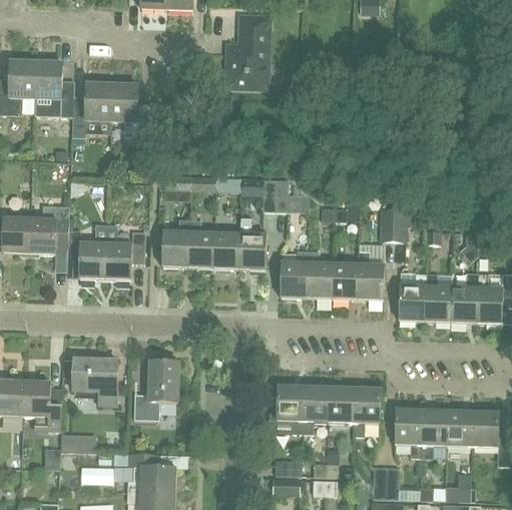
[(141,0),(141,8),(167,8),(166,0),(141,0)]
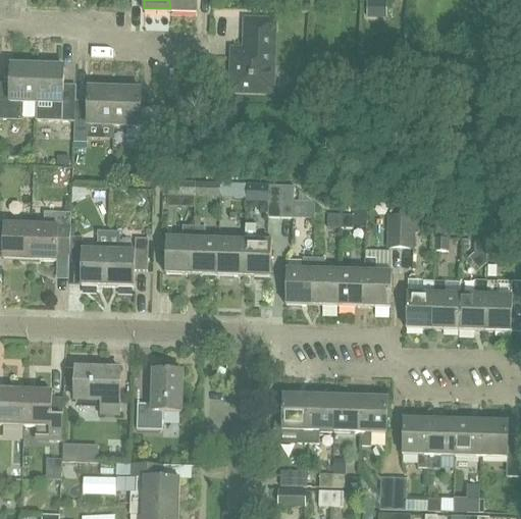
[(169,0),(170,8),(196,9),(196,0),(169,0)]
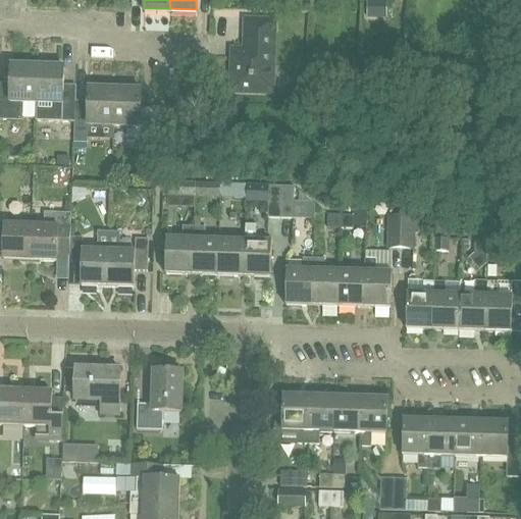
[(366,17),(385,17),(385,0),(366,0),(366,17)]
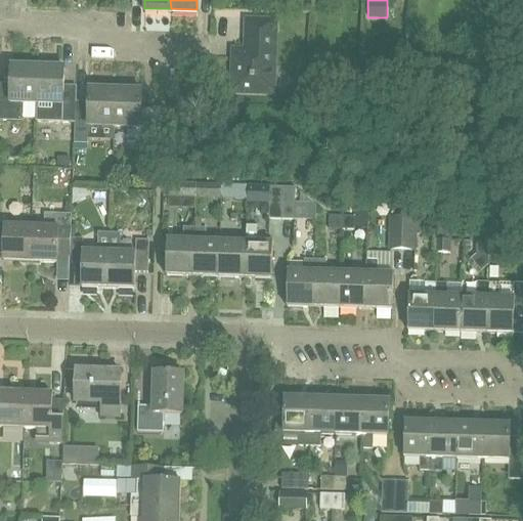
[(232,55),(231,88),(272,89),(274,18),(246,17),(245,56),(232,55)]
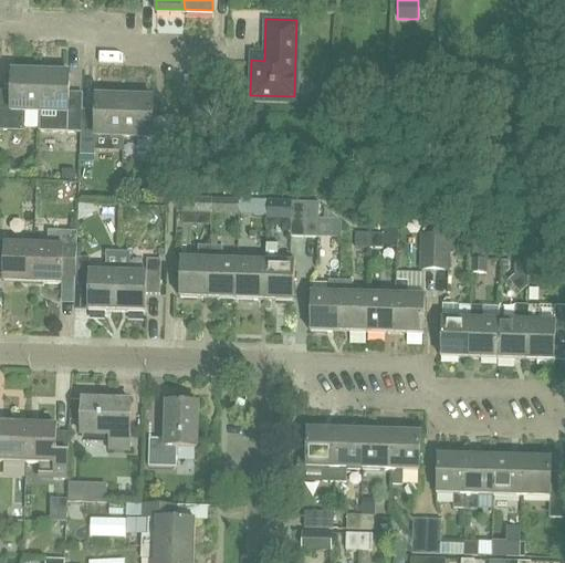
[(11,95),(0,94),(0,126),(22,127),(23,108),(38,108),(40,70),(11,69),(11,95)]
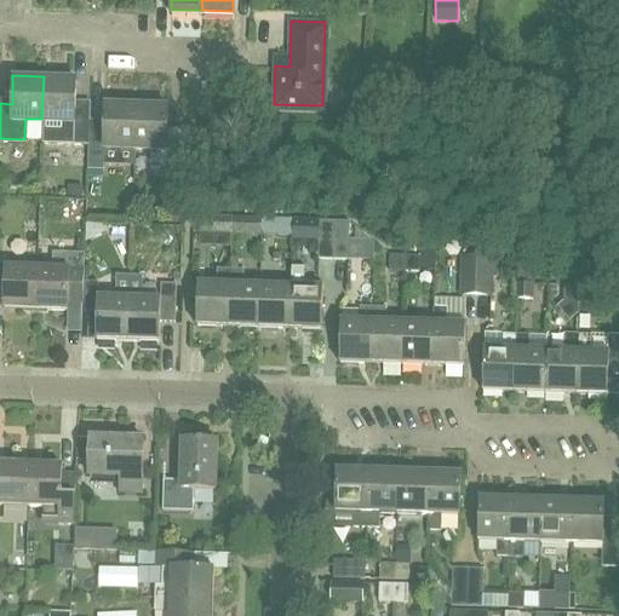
[(89,142),(89,131),(90,105),(75,104),(76,76),(44,76),(41,119),(58,120),(57,140),(89,142)]
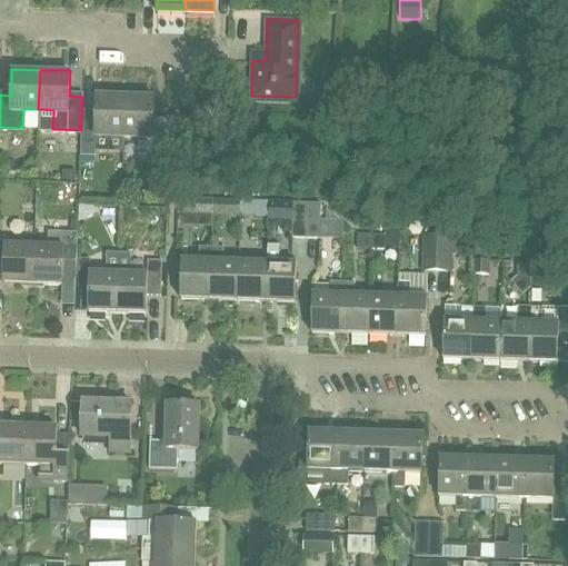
[(95,121),(81,120),(81,130),(80,151),(95,152),(96,132),(123,133),(125,95),(96,93),(95,121)]
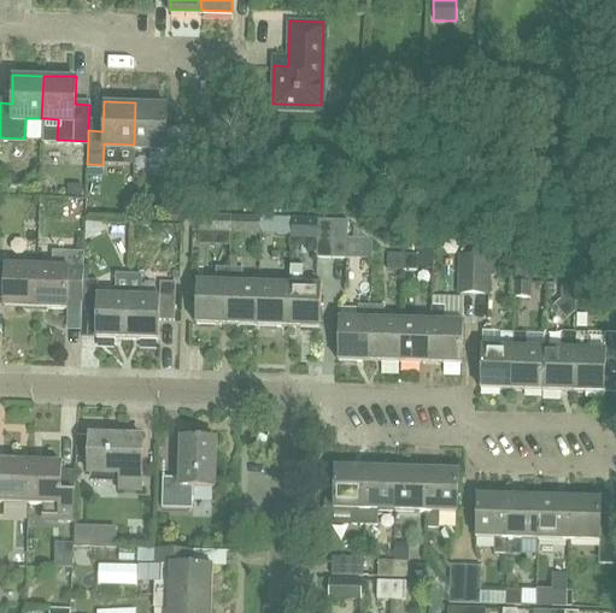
[(166,104),(135,102),(134,145),(150,145),(148,166),(180,168),(181,134),(165,133),(166,104)]
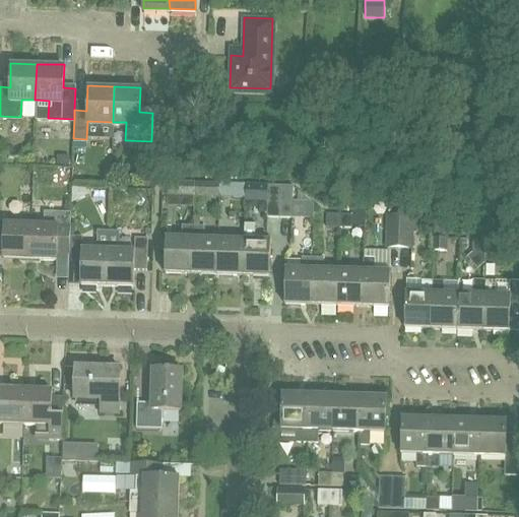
[(69,153),(56,152),(56,163),(68,164),(69,153)]
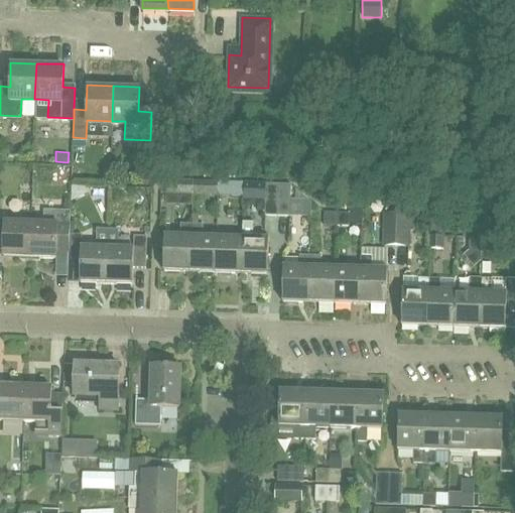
[(147,183),(148,174),(140,173),(139,182),(147,183)]
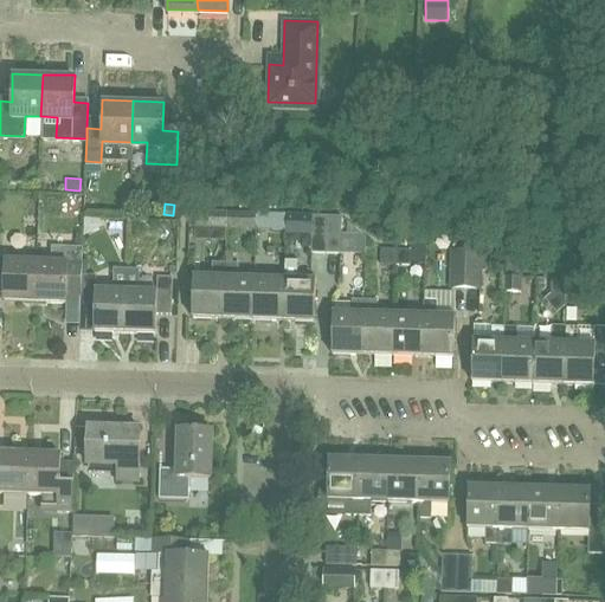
[(194,208),(194,224),(226,225),(226,209),(194,208)]
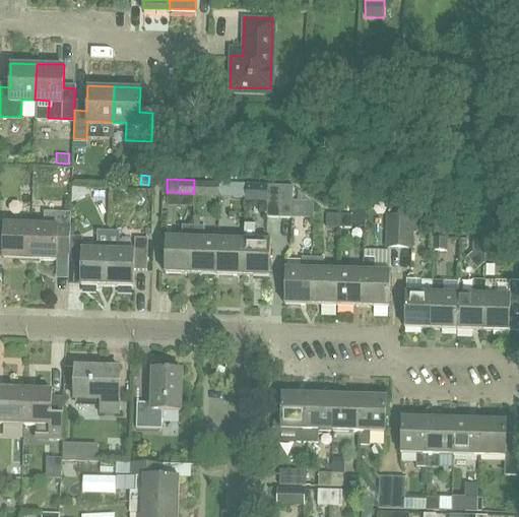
[(207,180),(194,180),(194,193),(206,193),(207,180)]
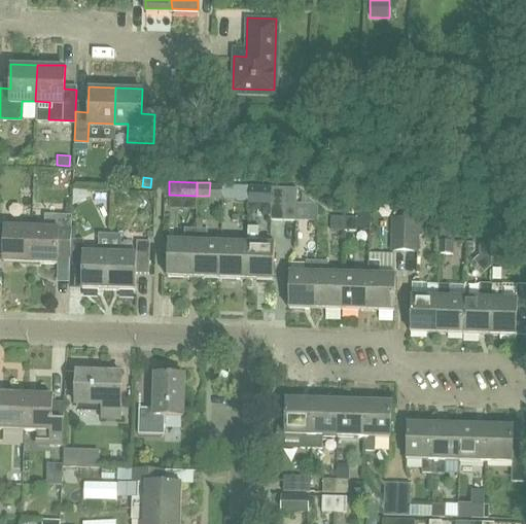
[(248,198),(249,183),(236,183),(236,197),(248,198)]
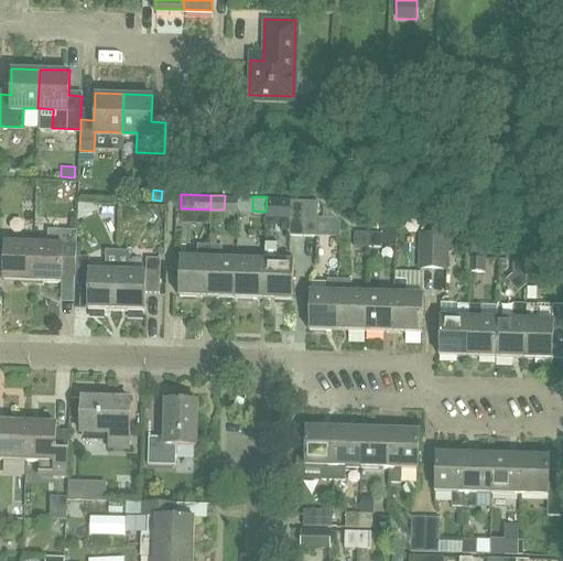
[(289,233),(302,233),(303,197),(290,197),(289,233)]
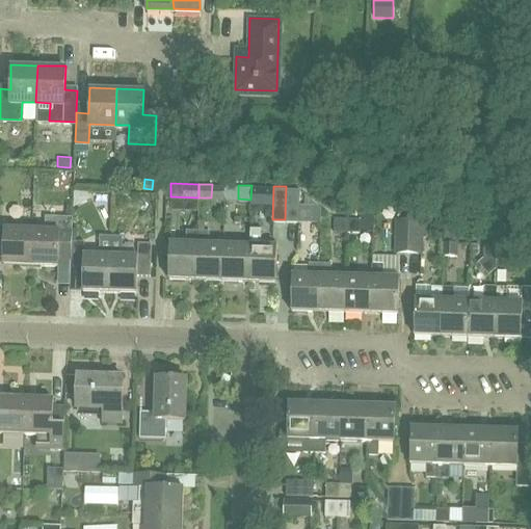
[(285,219),(299,220),(299,187),(286,186),(285,219)]
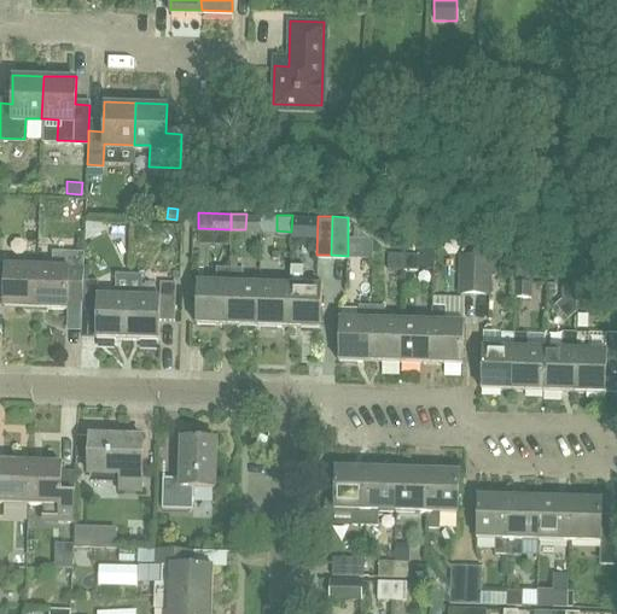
[(82,276),(83,258),(83,249),(52,247),(52,264),(36,263),(35,305),(67,307),(68,298),(82,298),(82,276)]
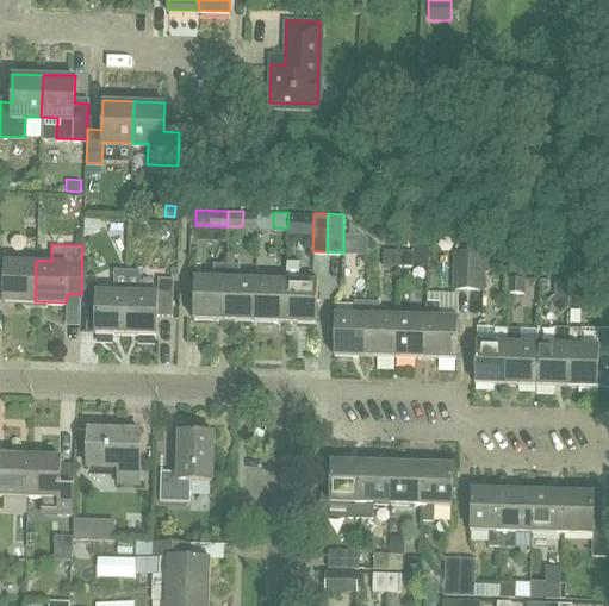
[(381,262),(397,263),(398,248),(384,248),(381,262)]
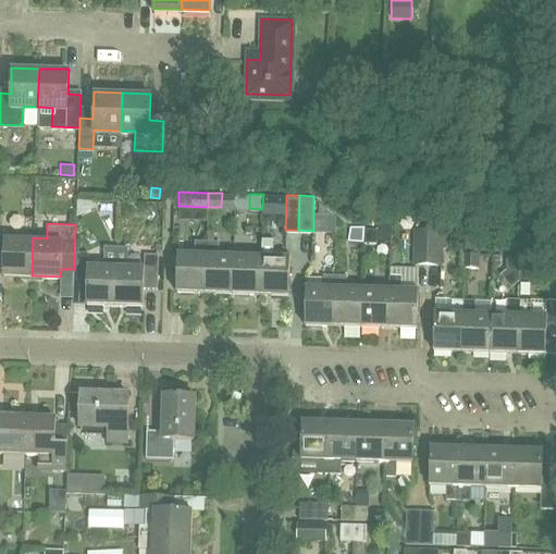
[(362,241),(377,241),(377,226),(363,226),(362,241)]
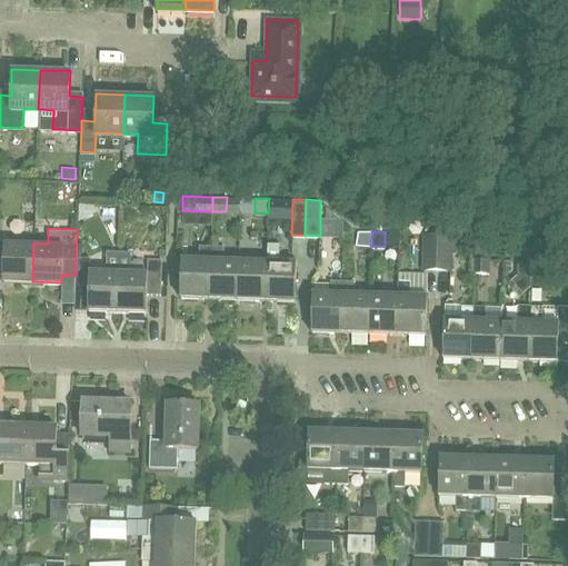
[(421,268),(435,269),(436,232),(422,232),(421,268)]
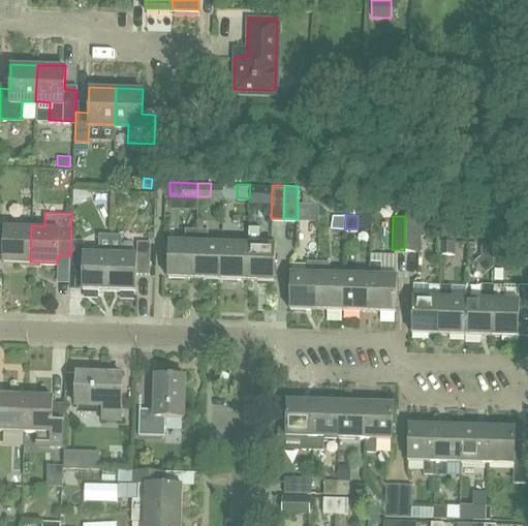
[(421,217),(405,216),(404,250),(418,250),(421,217)]
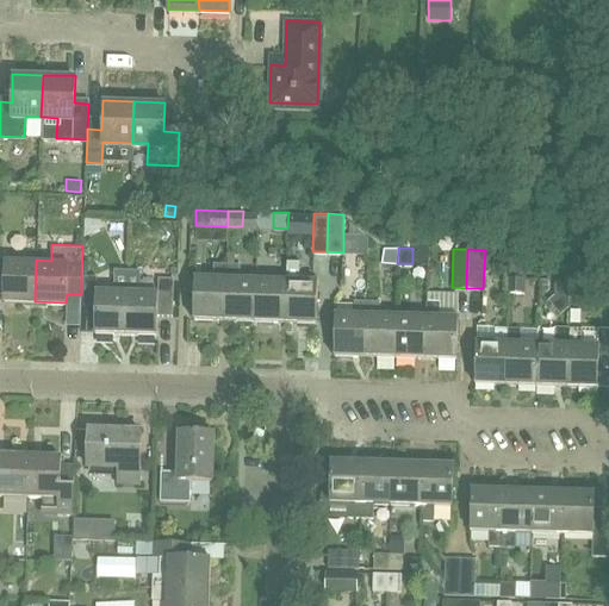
[(4,300),(35,301),(36,260),(6,260),(6,252),(0,251),(0,292),(4,292),(4,300)]
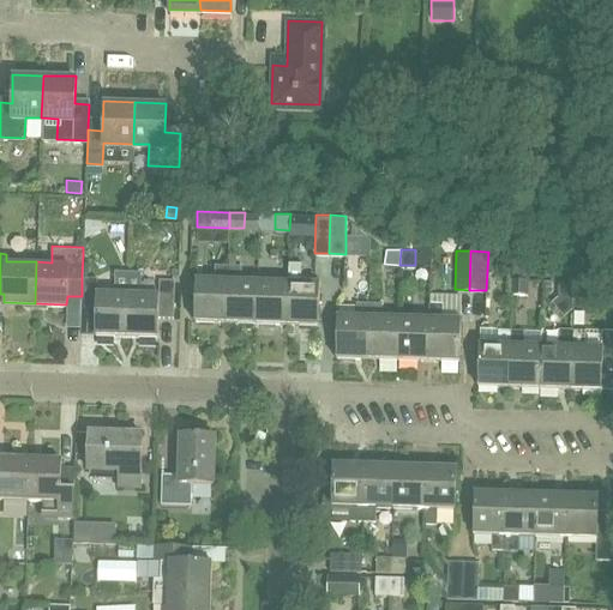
[(288,260),(288,278),(287,278),(286,320),(317,321),(318,279),(301,278),(301,261),(288,260)]
